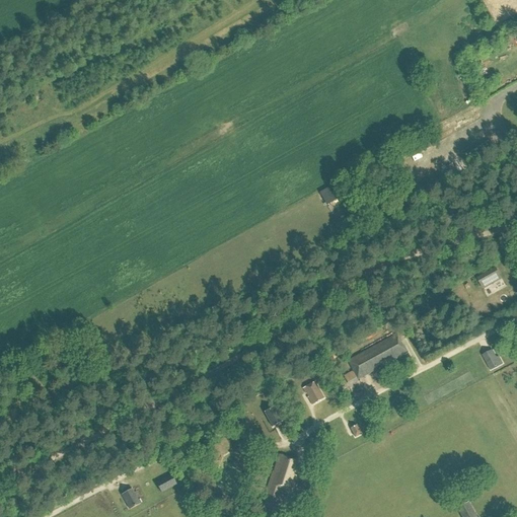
[(342,195),(335,181),(317,191),(324,203),(342,195)]
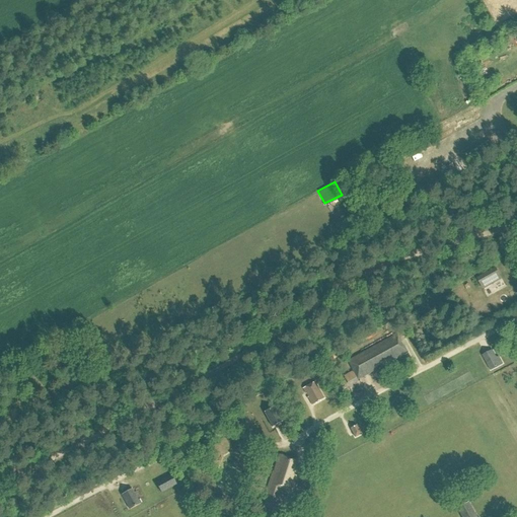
[(500,278),(495,267),(475,277),(481,287),(500,278)]
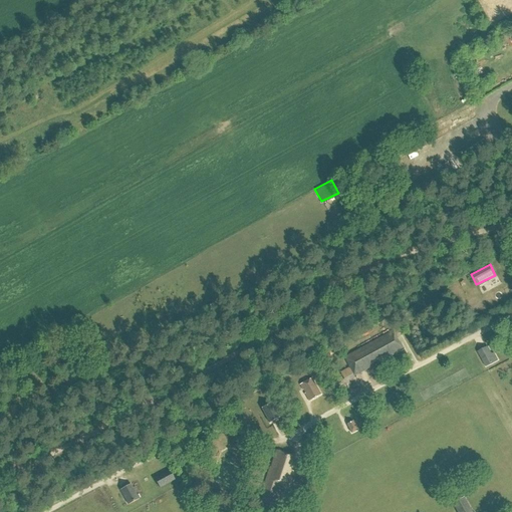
[(402,348),(391,328),(342,355),(353,375),(402,348)]
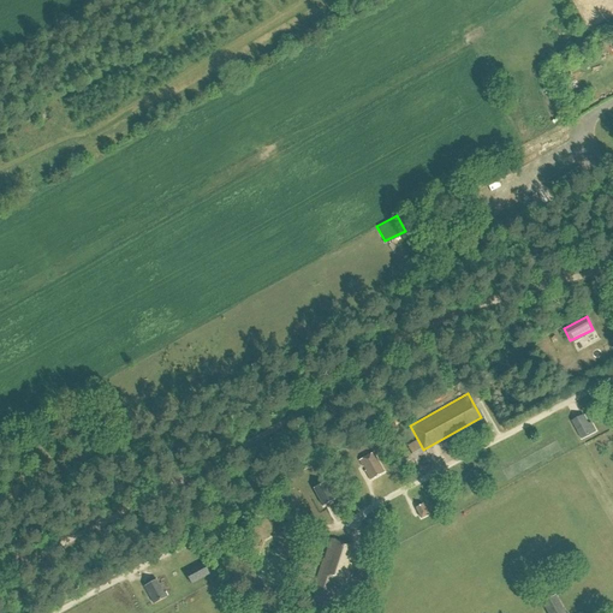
[(587,422),(583,414),(570,420),(578,438),(594,429),(589,420),(587,422)]
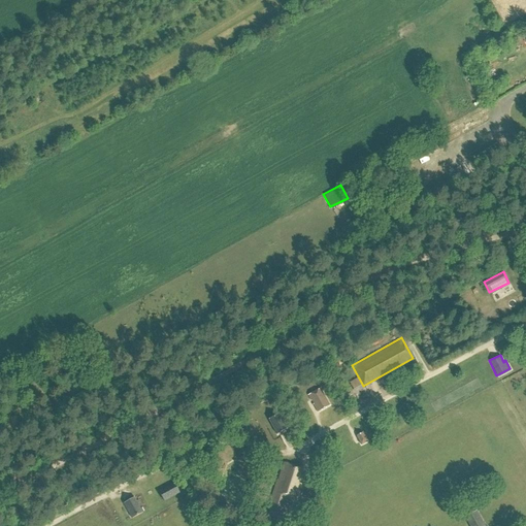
[(328,404),(319,387),(306,394),(316,411),(328,404)]
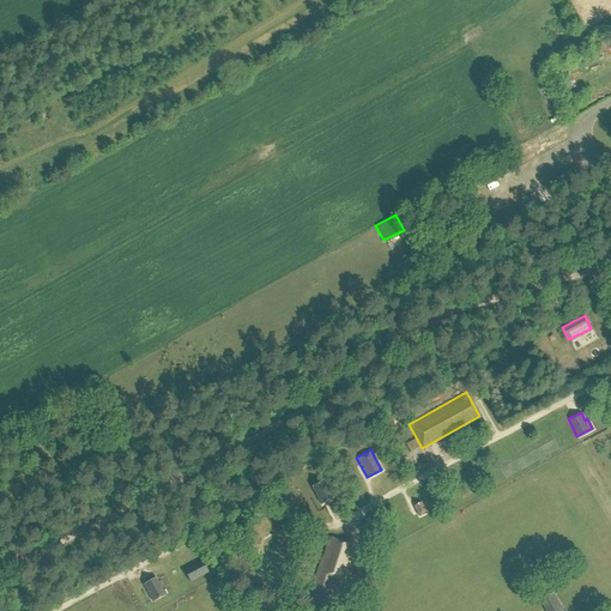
[(331,496),(322,479),(310,485),(319,502),(331,496)]
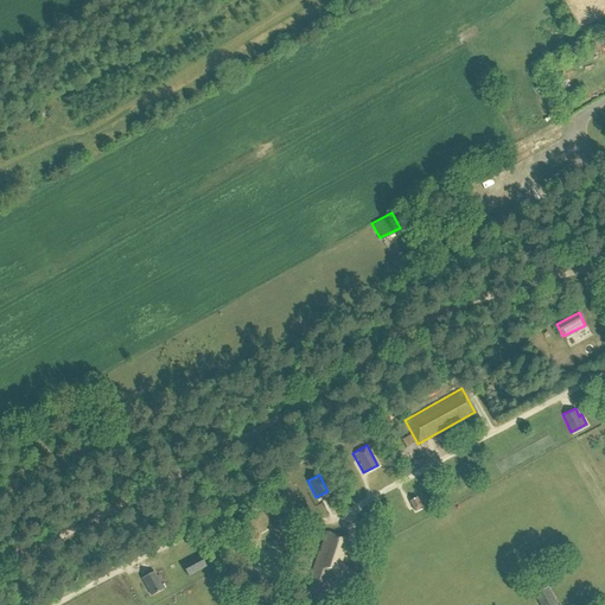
[(420,505),(416,496),(407,500),(412,509),(420,505)]
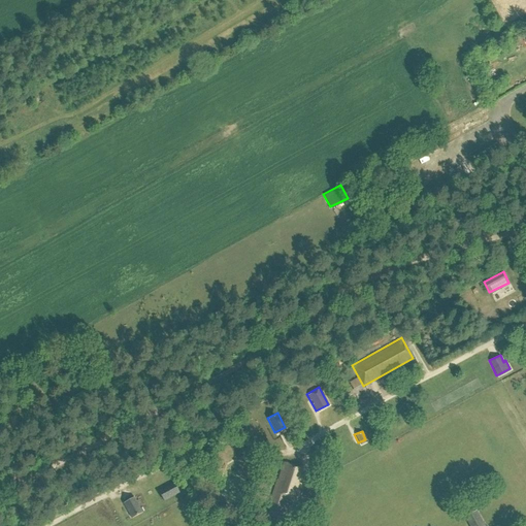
[(300,466),(281,461),(267,508),(276,511),(281,496),(288,498),(287,500),(293,502),(299,482),(296,481),(300,466)]
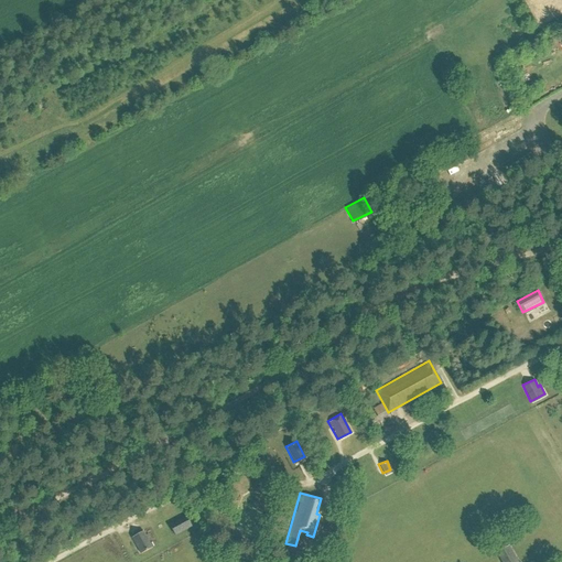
[(150,546),(142,530),(129,538),(137,552),(150,546)]
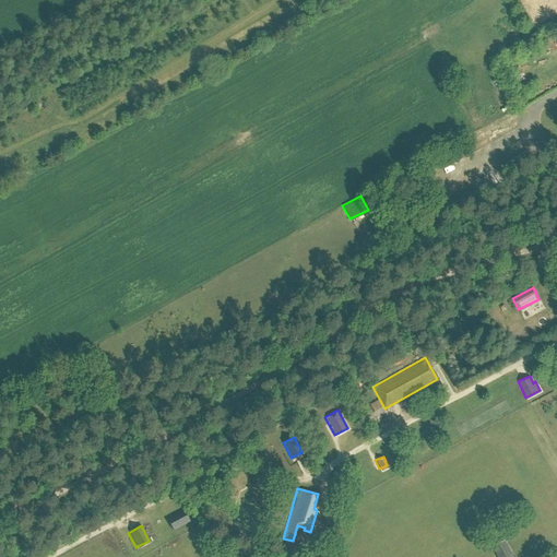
[(510,555),(502,540),(490,546),(495,556),(513,556),(512,554),(510,555)]
